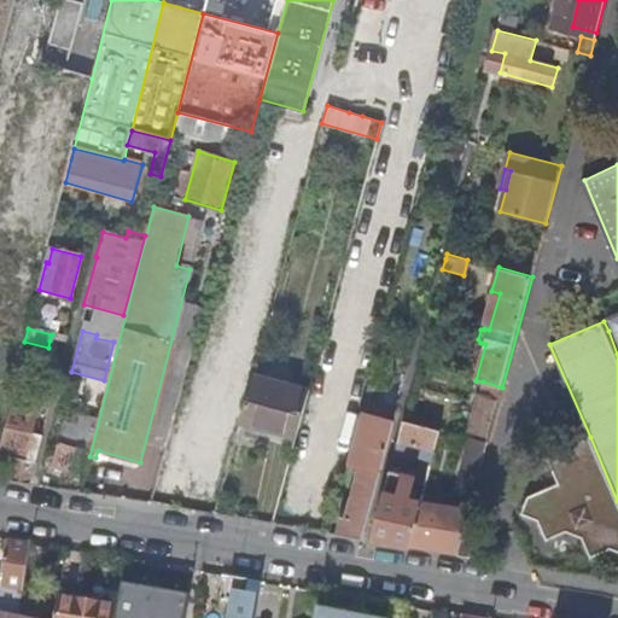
[(240,424),(277,433),(290,385),(254,375),(240,424)]
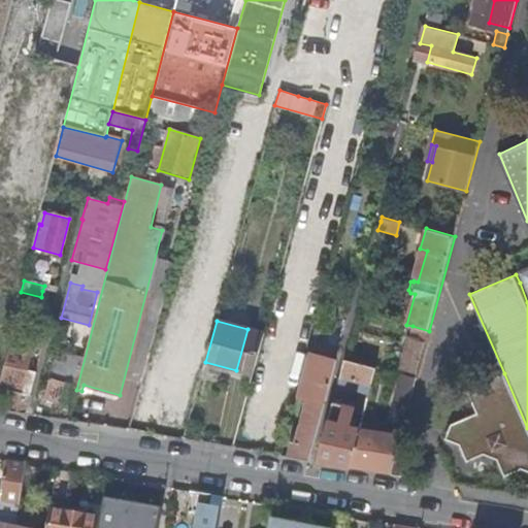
[(409,338),(426,342),(429,331),(413,326),(409,338)]
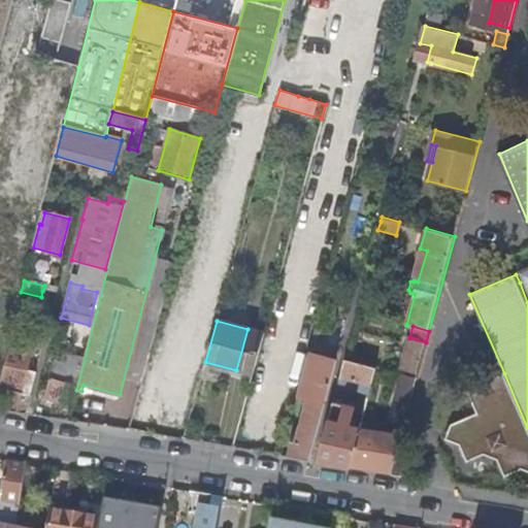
[(236,370),(252,375),(263,333),(248,329),(236,370)]
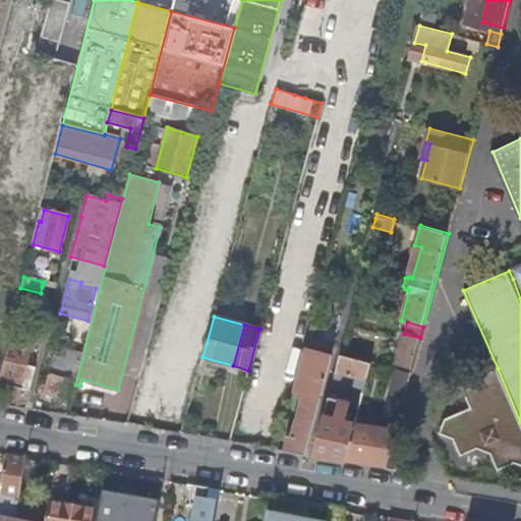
[(341,355),(366,361),(369,348),(365,347),(359,345),(360,339),(361,337),(346,334),(341,355)]
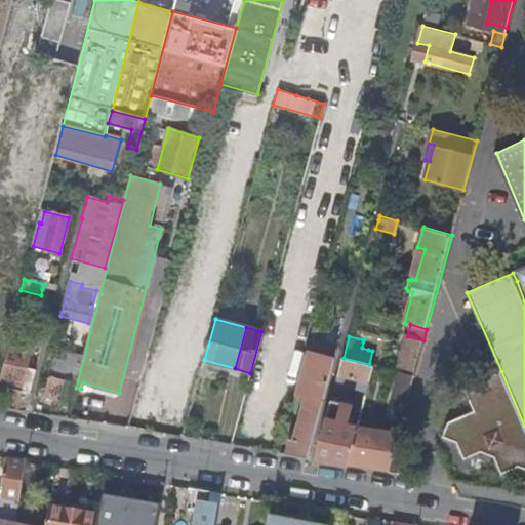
[(400,372),(414,375),(423,340),(407,336),(397,371),(400,372)]
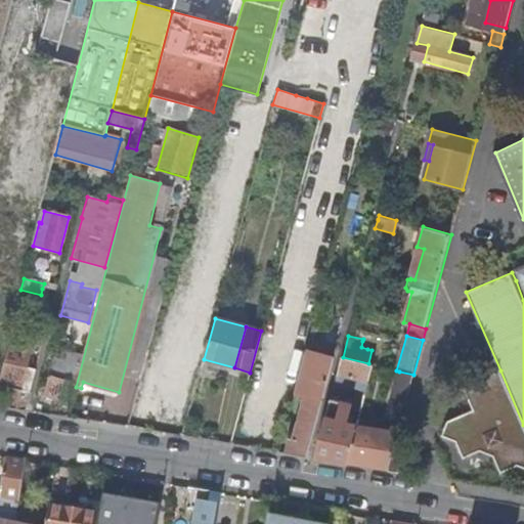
[(286,453),(307,456),(325,389),(337,347),(308,340),(297,382),(307,385),(293,438),(289,437),(286,453)]
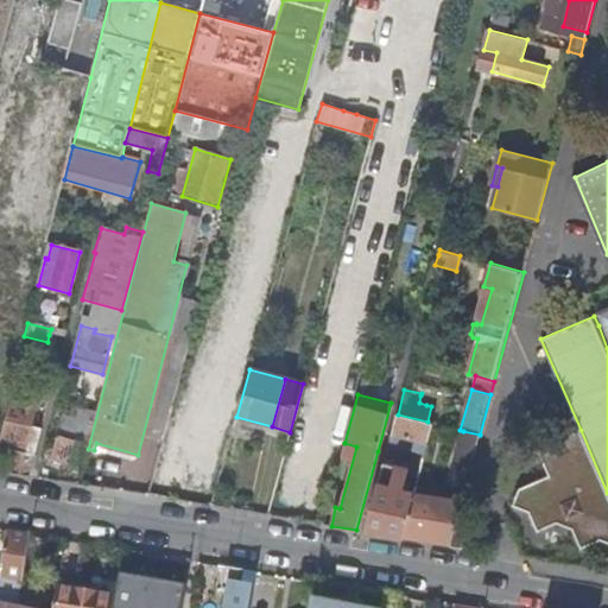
[(36,451),(43,405),(10,399),(1,445),(36,451)]
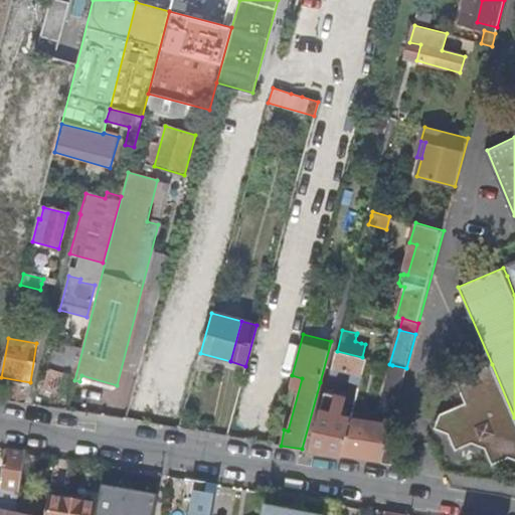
[(68,373),(73,374),(80,349),(61,344),(59,353),(52,351),(43,389),(63,394),(64,389),(68,373)]
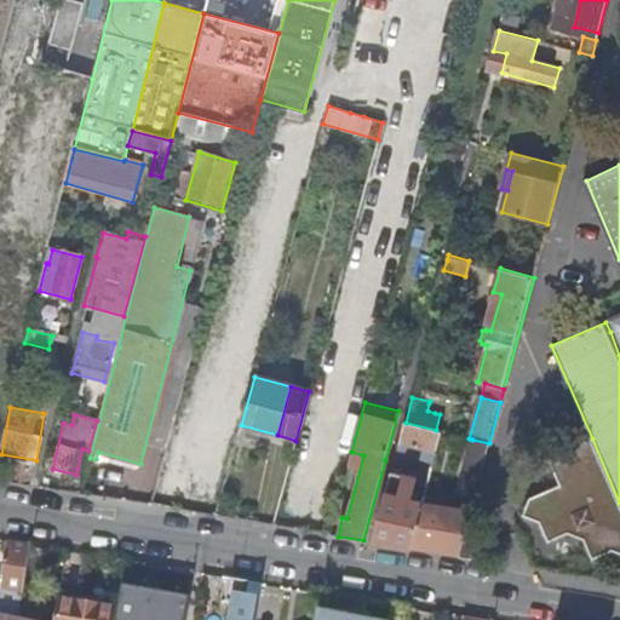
[(399,442),(437,452),(442,431),(436,430),(406,423),(405,422),(399,442)]
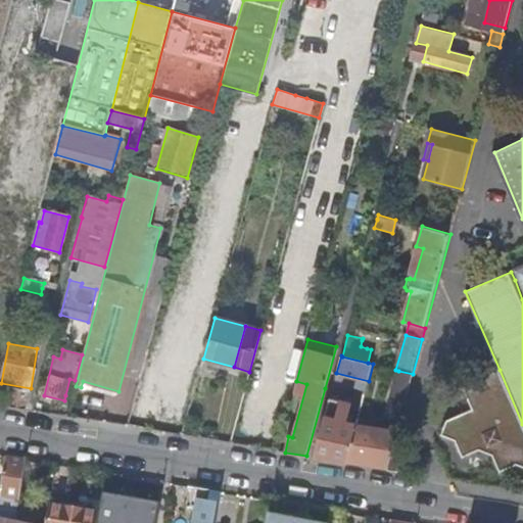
[(522,424),(500,370),(462,386),(472,409),(447,421),(440,435),(458,442),(463,460),(481,453),(493,458),(500,474),(517,467),(522,469),(522,424)]
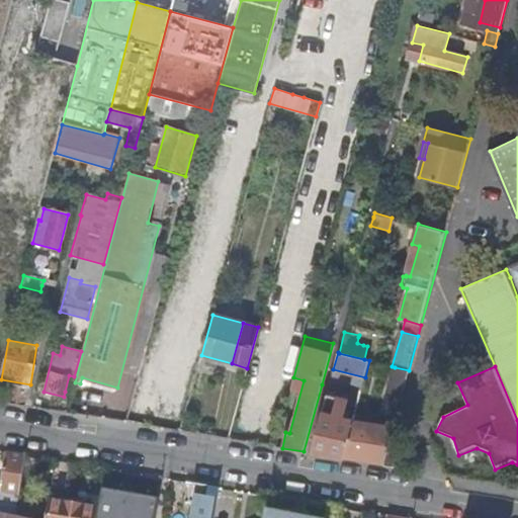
[(387,398),(401,401),(409,370),(395,367),(387,398)]
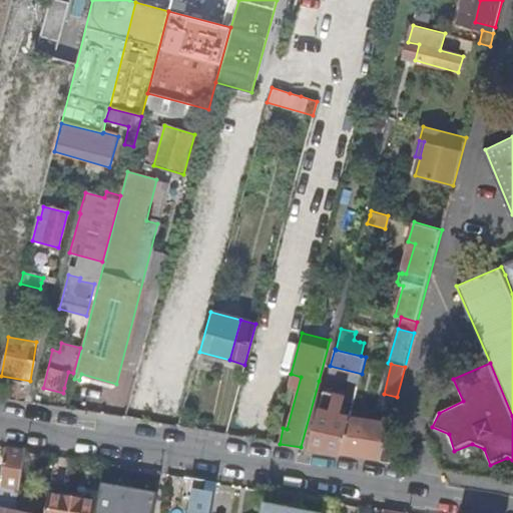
[(64,388),(69,389),(73,373),(68,372),(64,388)]
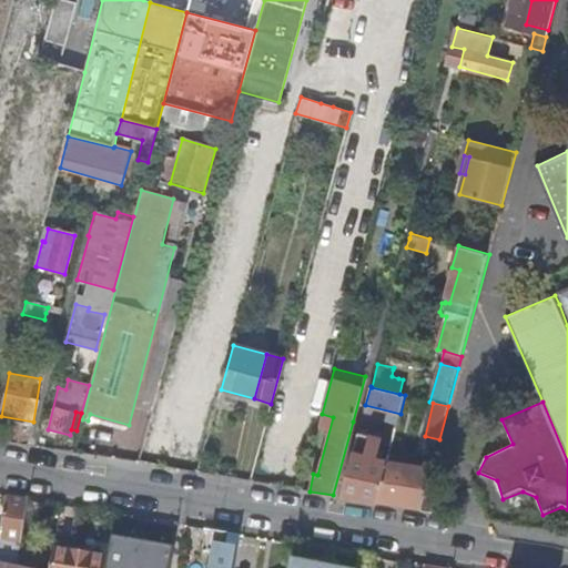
[(342,496),(377,501),(388,460),(388,458),(377,456),(382,438),(381,437),(382,433),(374,430),(372,436),(369,436),(366,448),(355,445),(342,496)]
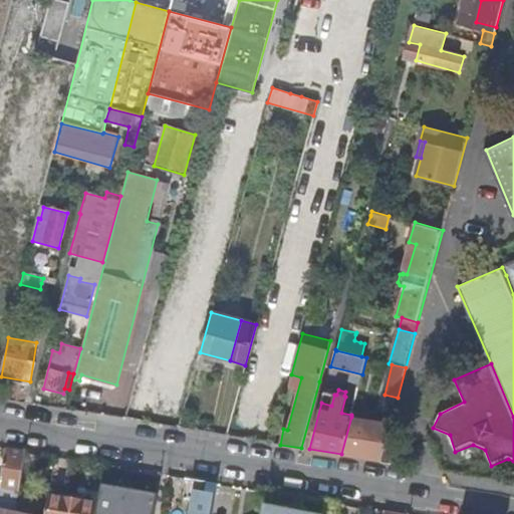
[(381,461),(389,435),(392,424),(351,417),(341,454),(381,461)]
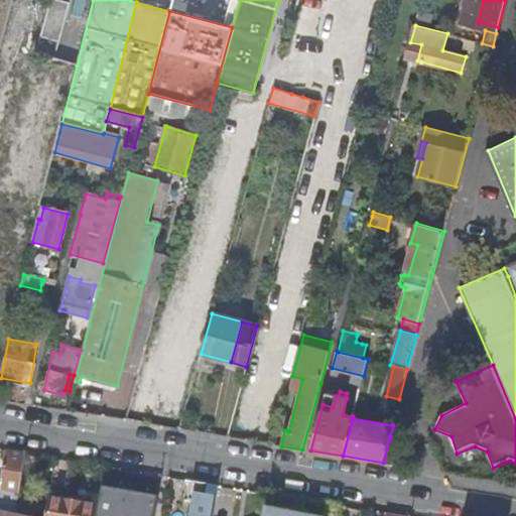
[(383,463),(400,465),(406,440),(390,436),(383,463)]
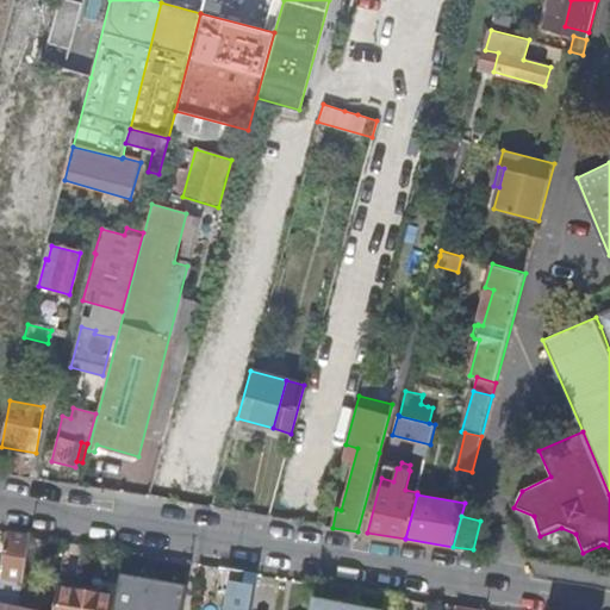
[(0,582),(24,585),(31,539),(6,534),(0,576),(0,582)]
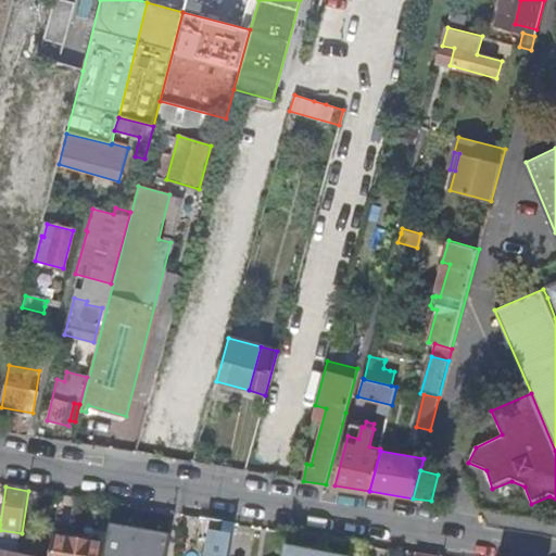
[(166,555),(176,515),(113,504),(105,547),(104,555),(166,555)]
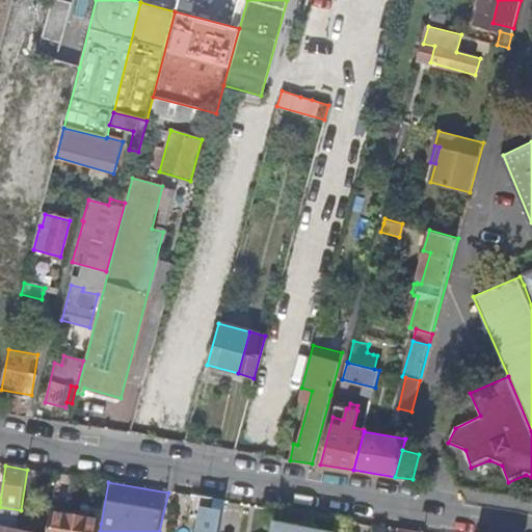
[(218,531),(223,502),(204,498),(197,531),(218,531)]
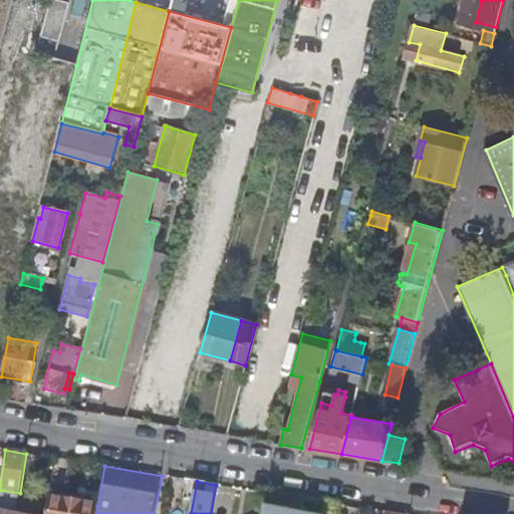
[(0,512),(8,513),(16,513),(20,493),(0,490),(0,512)]
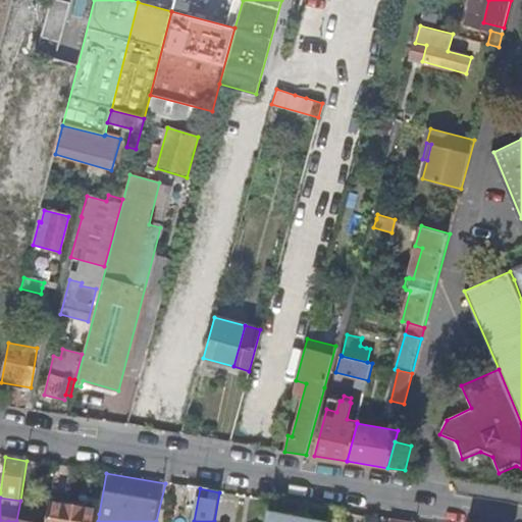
[(98,521),(99,514),(49,506),(46,521),(98,521)]
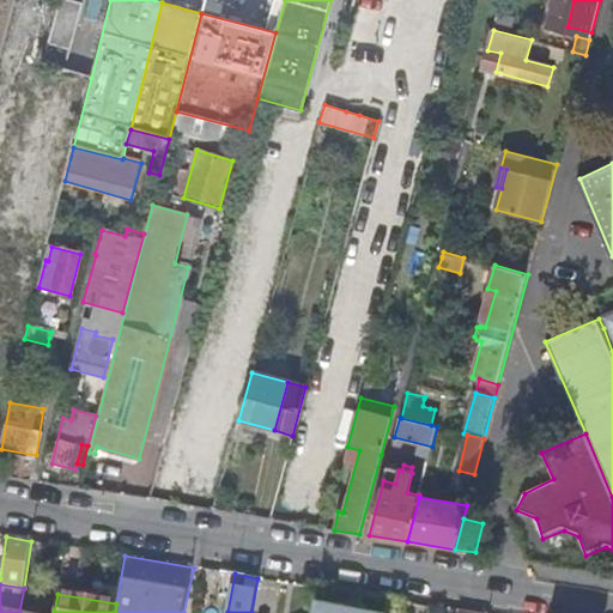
[(400,612),(402,601),(390,600),(388,612),(362,612),(315,605),(313,612),(400,612)]
